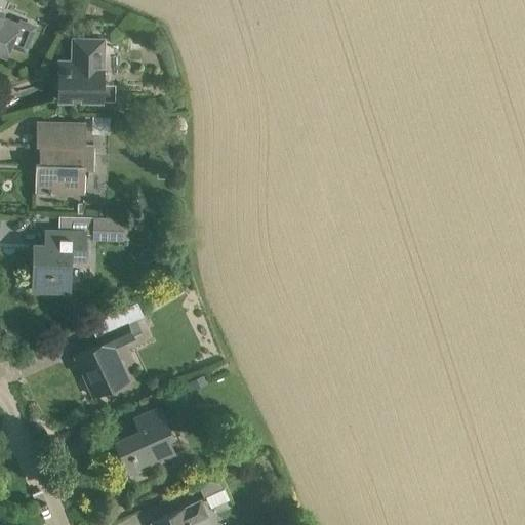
[(84,14),(89,2),(83,0),(79,0),(75,11),(84,14)]
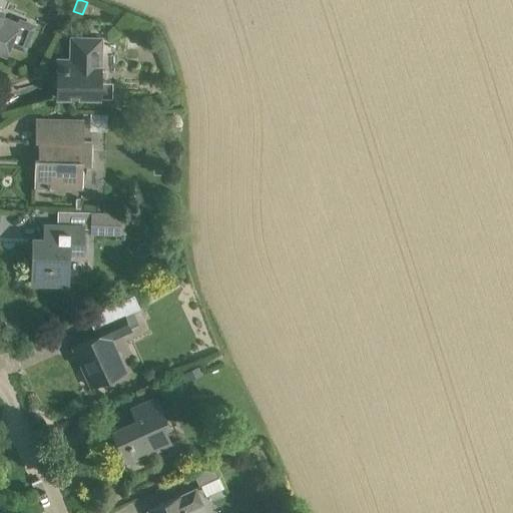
[(0,52),(6,55),(10,44),(25,50),(35,24),(19,18),(16,24),(2,19),(3,16),(0,15),(0,52)]
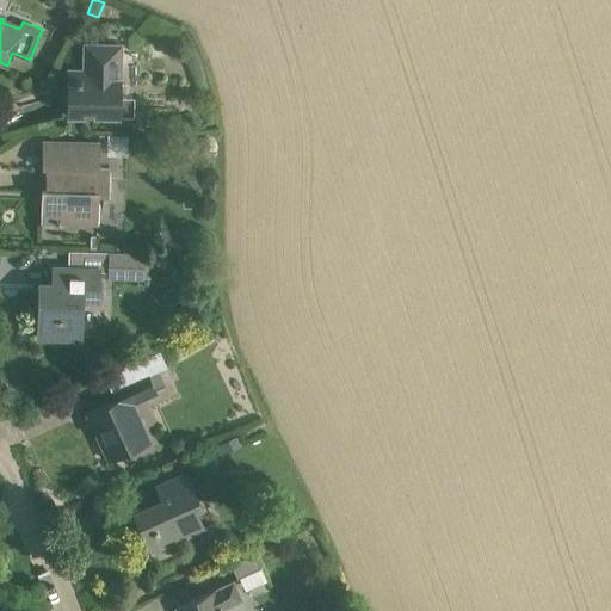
[(121,45),(85,44),(84,78),(68,78),(67,115),(118,116),(119,97),(121,45)]
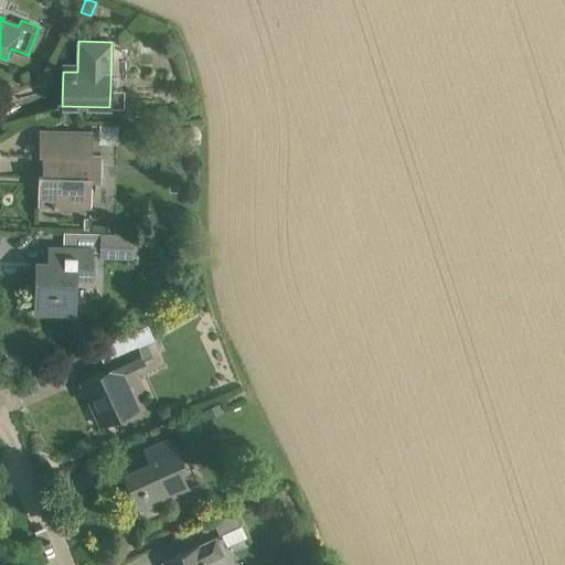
[(92,156),(92,132),(40,130),(39,155),(43,155),(42,176),(39,176),(38,206),(71,209),(88,209),(88,181),(98,181),(98,156),(92,156)]
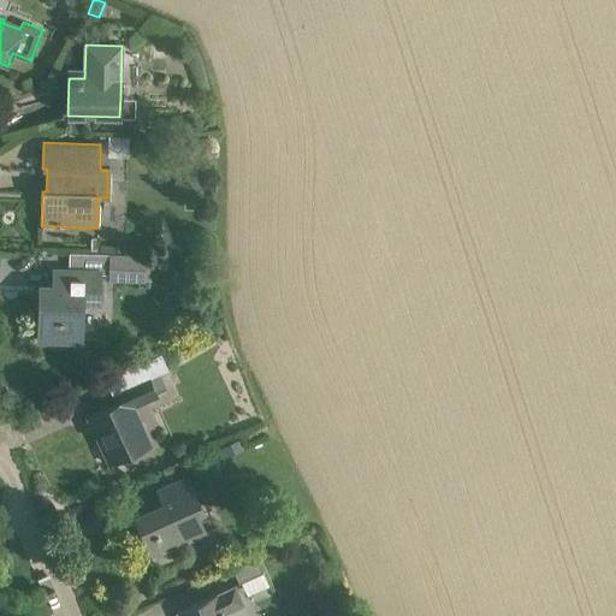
[(188,229),(170,234),(175,250),(193,246),(188,229)]
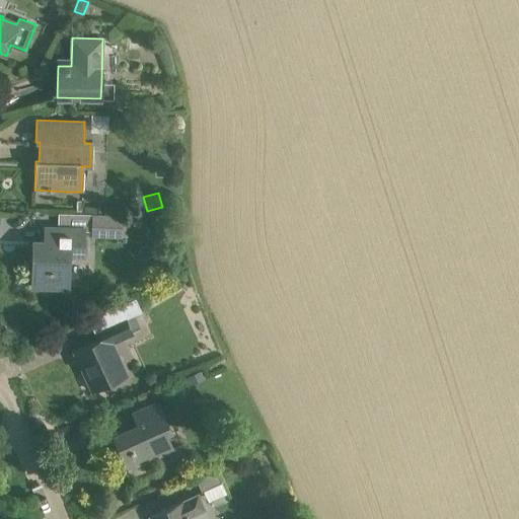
[(93,213),(92,229),(92,235),(124,235),(124,214),(93,213)]
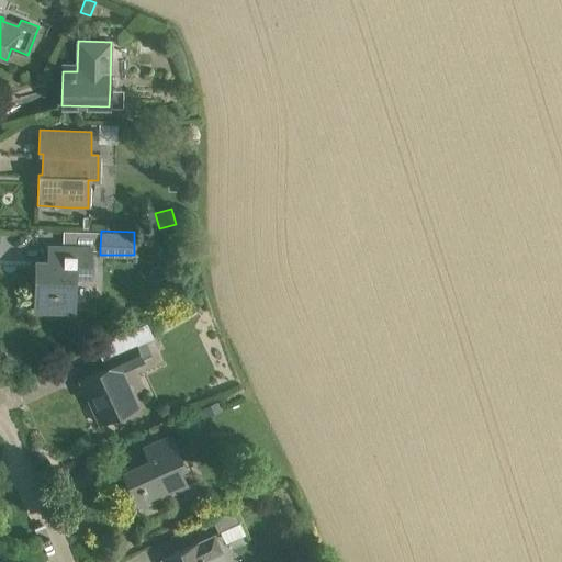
[(63,262),(36,261),(35,310),(75,311),(75,277),(89,277),(90,248),(63,247),(63,262)]
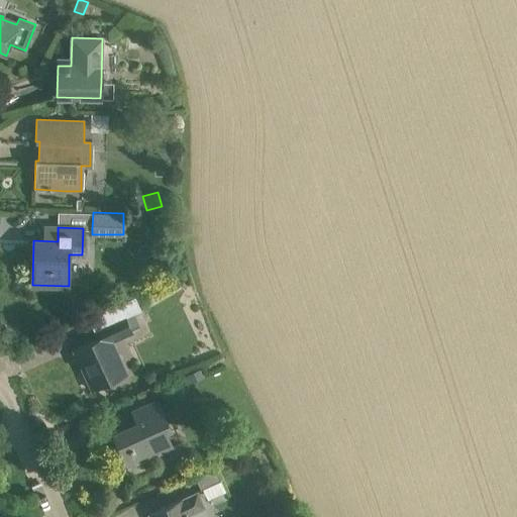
[(111,342),(133,332),(132,329),(126,316),(141,309),(134,296),(88,316),(94,329),(98,338),(74,349),(82,367),(86,365),(96,388),(126,375),(111,342)]
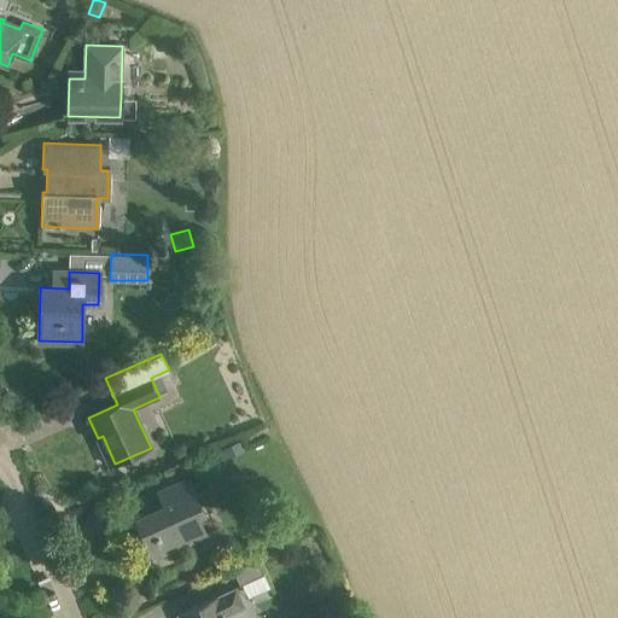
[(244,452),(239,441),(222,448),(227,459),(244,452)]
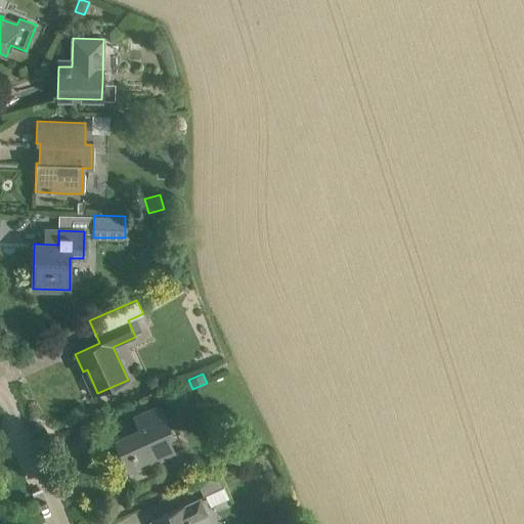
[(175,436),(161,404),(134,418),(139,429),(115,440),(124,460),(125,460),(124,457),(132,453),(139,469),(175,452),(169,438),(175,436)]
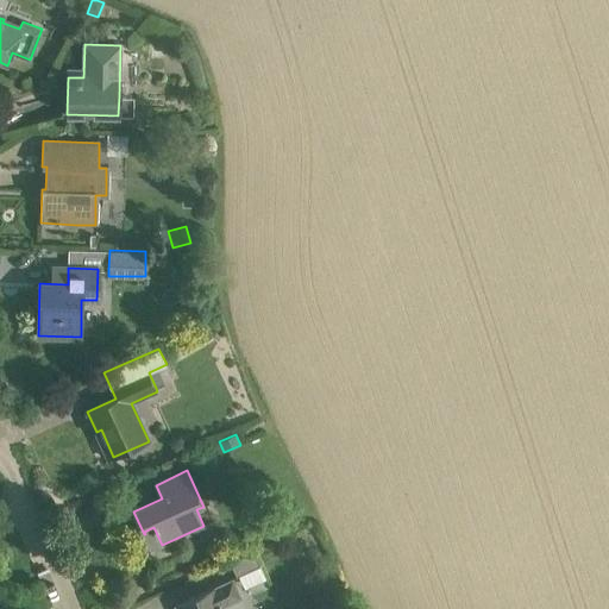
[(231,563),(237,576),(261,565),(255,553),(231,563)]
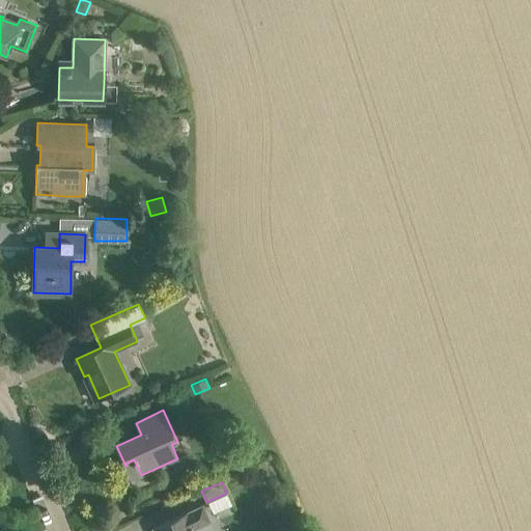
[(212,522),(203,504),(154,527),(155,530),(195,530),(212,522)]
